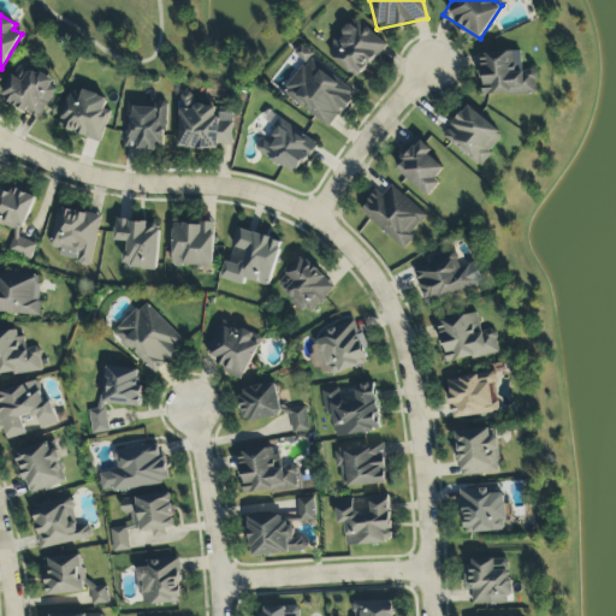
[(385,49),(357,19),(326,48),(354,78),(385,49)]
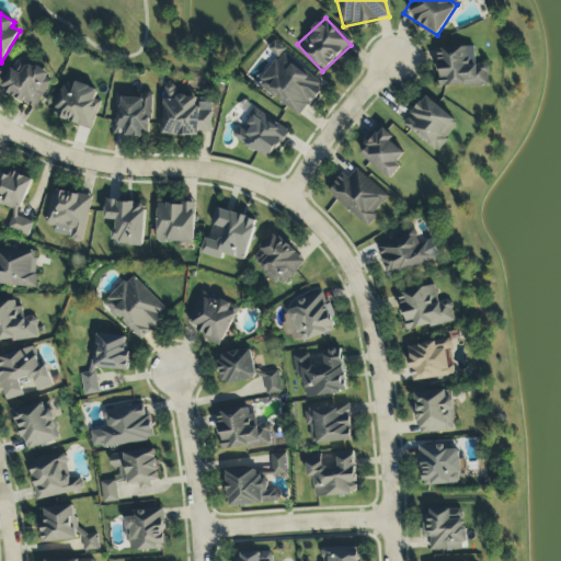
[(302,117),(325,82),(271,47),(268,52),(276,57),(256,88),(302,117)]
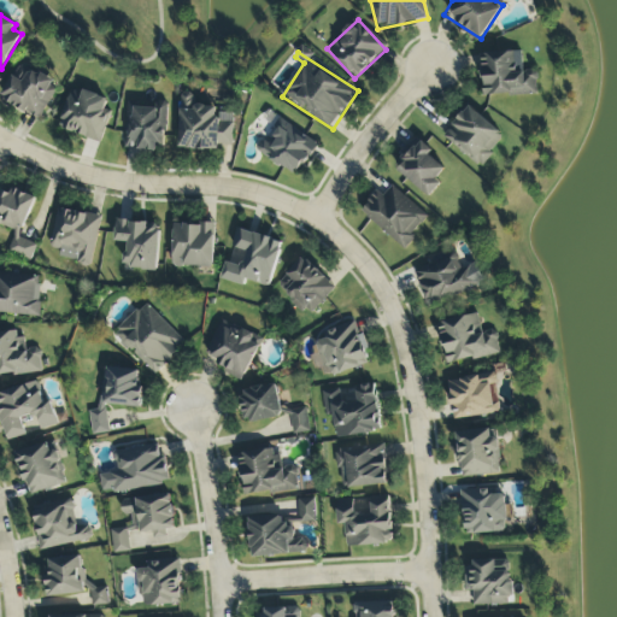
[(538,95),(538,71),(523,71),(522,52),(481,53),(482,97),(538,95)]
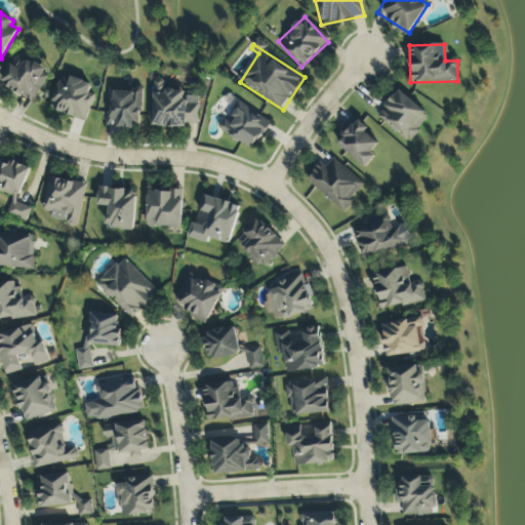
[(47,79),(41,76),(45,70),(26,59),(19,71),(10,66),(0,83),(34,103),(47,79)]
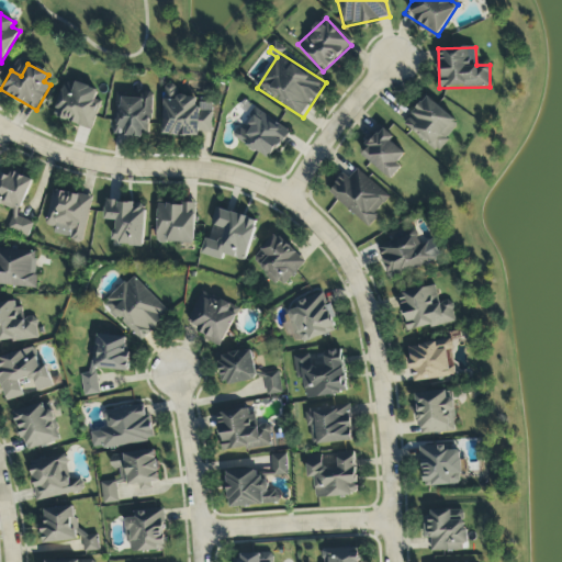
[(98,91),(66,80),(53,116),(91,131),(101,104),(94,102),(98,91)]
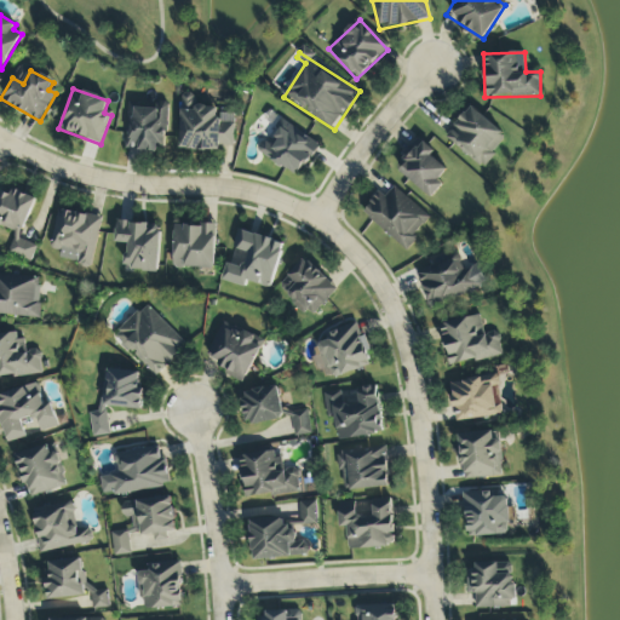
[(234,147),(235,124),(217,122),(217,108),(195,107),(195,95),(182,93),(179,150),(220,151),(220,147),(234,147)]
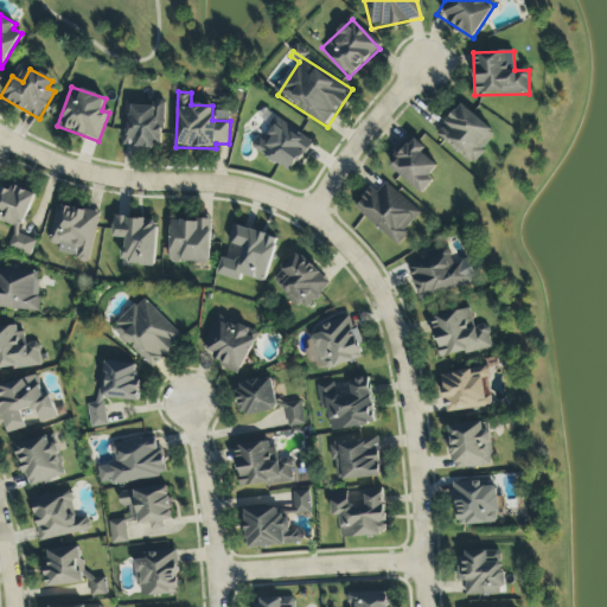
[(123,147),(160,148),(163,106),(125,104),(123,147)]
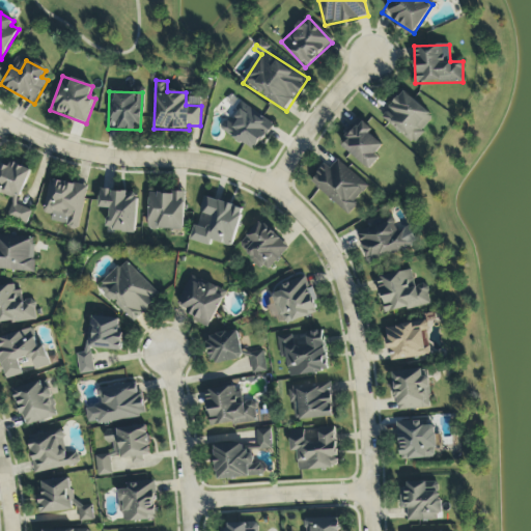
[(414,144),(435,117),(402,91),(381,118),(414,144)]
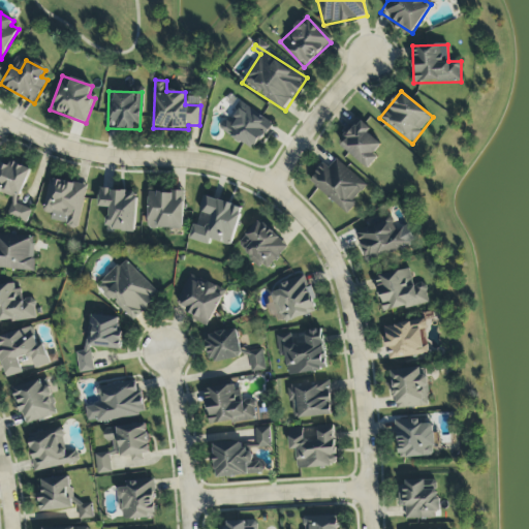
[(272,125),(242,105),(230,123),(224,120),(218,128),(253,152),(272,125)]
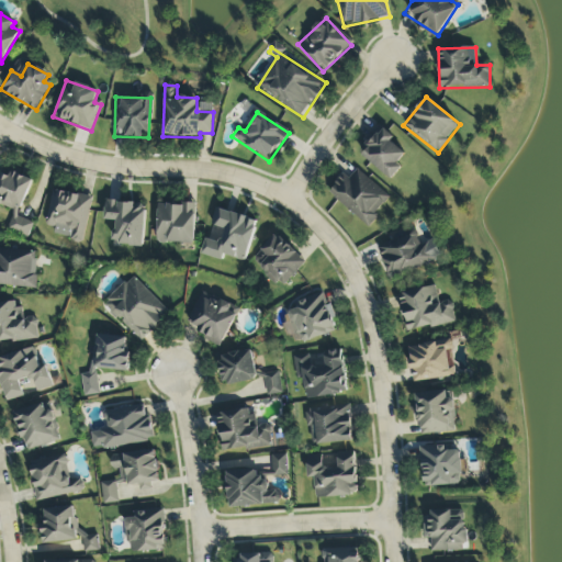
[(401,169),(395,165),(405,154),(390,142),(393,137),(380,126),(358,154),(392,181),(401,169)]
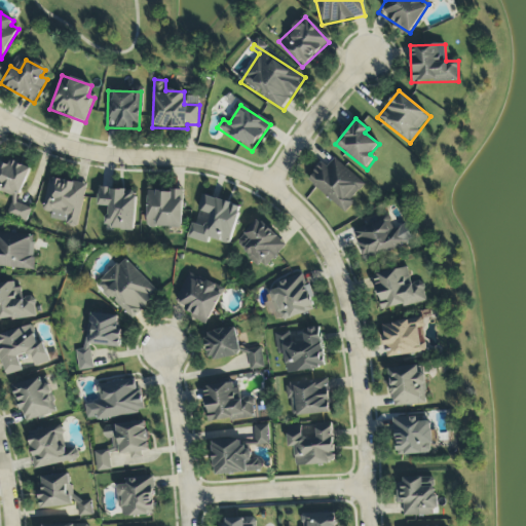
[(364,185),(334,159),(326,167),(322,164),(307,181),(344,214),(353,203),(350,201),(364,185)]
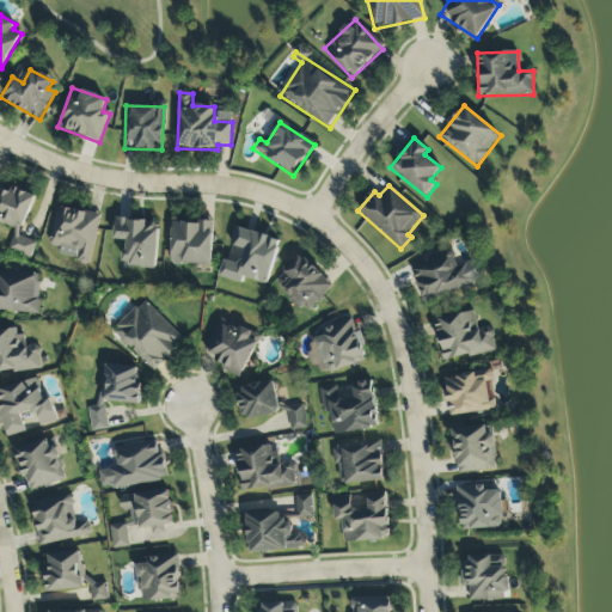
[(35,195),(13,189),(12,193),(1,189),(0,193),(0,225),(14,230),(8,251),(31,258),(36,243),(20,238),(35,195)]
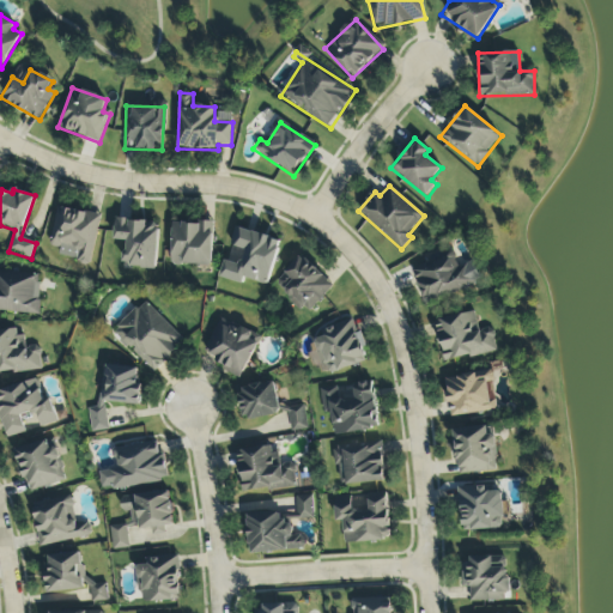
[(101,216),(58,207),(49,244),(77,250),(74,262),(90,266),(101,216)]
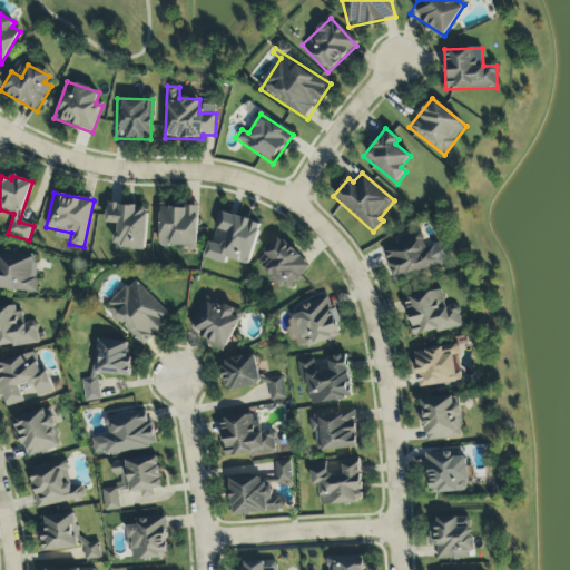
[(148,207),(107,205),(106,225),(116,225),(115,248),(146,251),(148,207)]
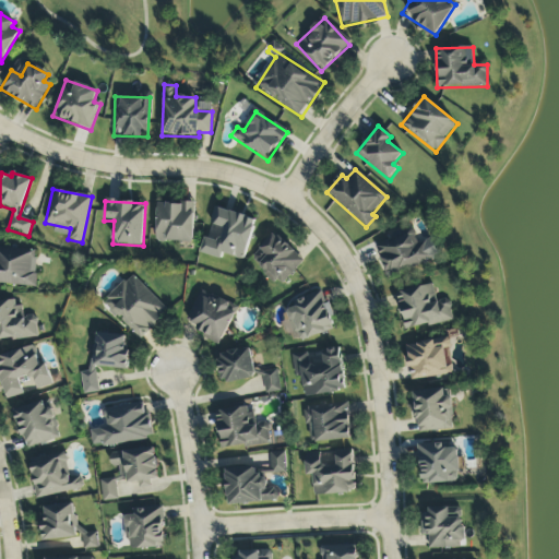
[(157,203),(156,242),(193,244),(194,204),(157,203)]
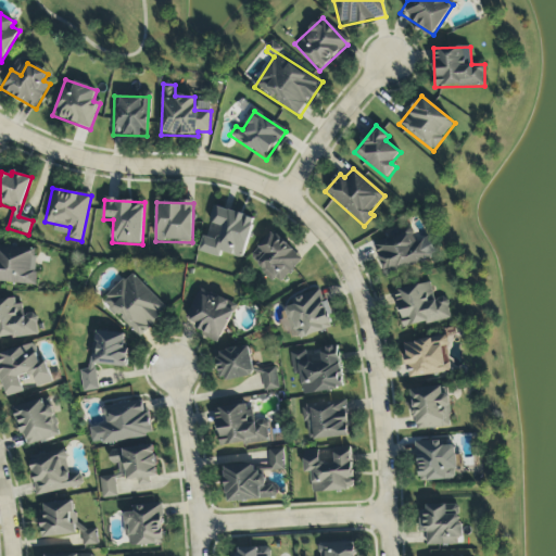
[(242,260),(255,219),(214,206),(209,224),(222,228),(218,241),(204,237),(199,252),(220,258),(222,253),(242,260)]
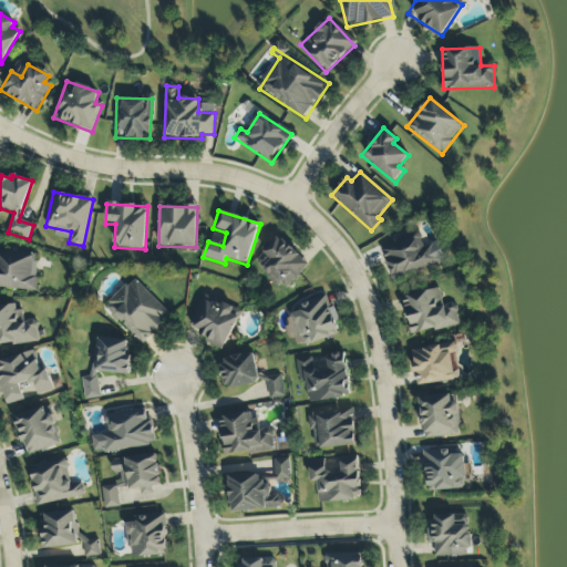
[(380,249),(395,284),(444,263),(435,243),(425,247),(419,233),(380,249)]
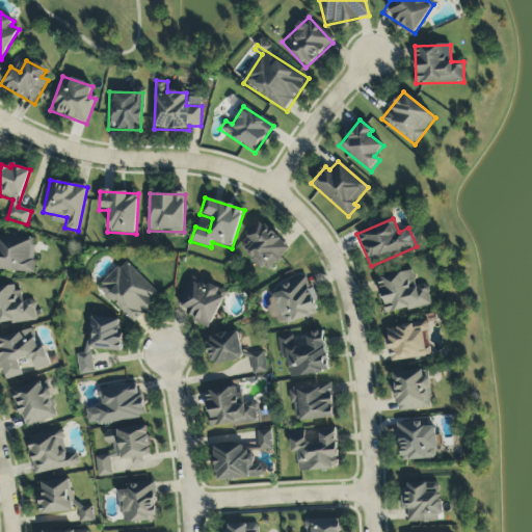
[(290,247),(261,222),(238,247),(267,273),(290,247)]
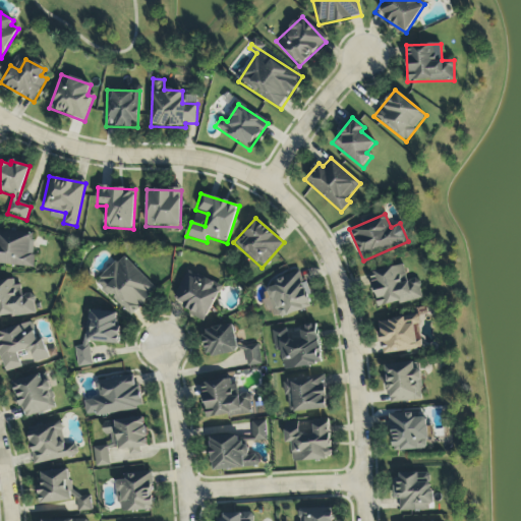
[(0,265),(33,268),(35,233),(0,230),(0,265)]
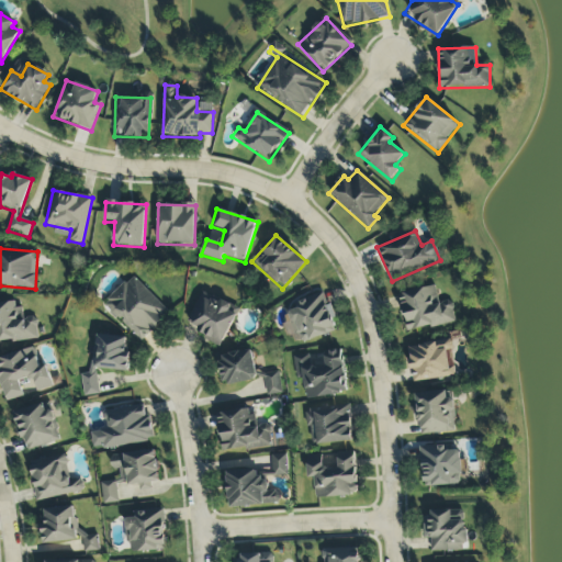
[(103,304),(141,341),(169,313),(132,276),(103,304)]
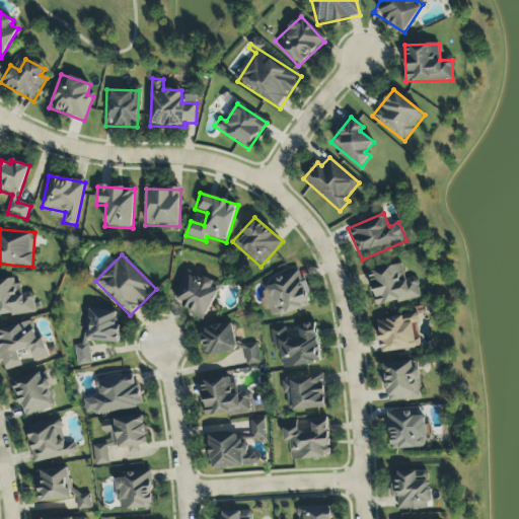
[(376,307),(422,298),(418,278),(406,281),(402,265),(368,272),(376,307)]
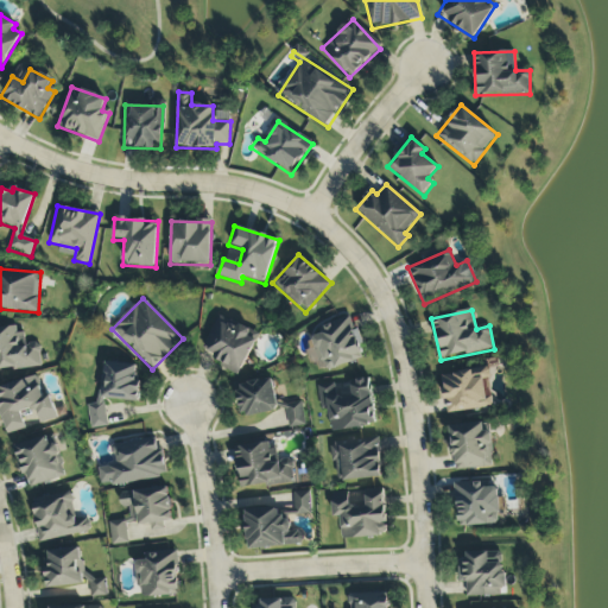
[(239,377),(254,341),(247,339),(251,330),(217,316),(202,353),(225,362),(222,369),(239,377)]
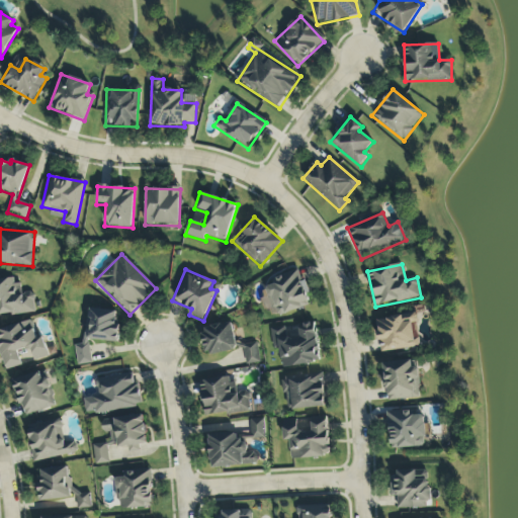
[(311,305),(299,270),(271,278),(273,285),(265,288),(273,317),(311,305)]
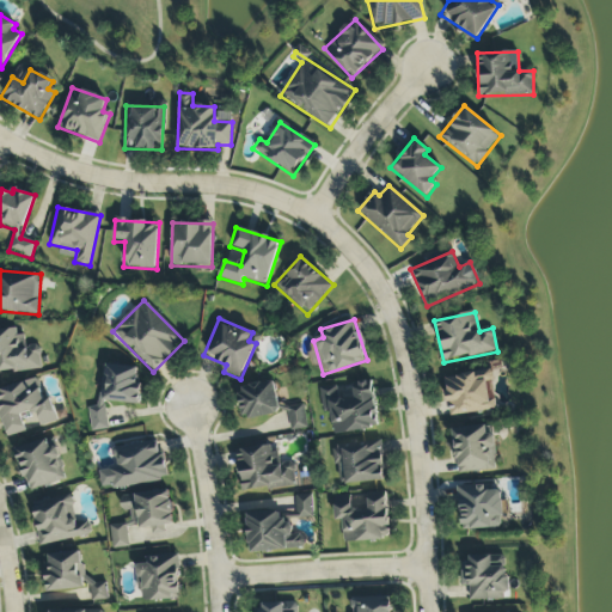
[(0,374),(42,368),(40,346),(23,348),(20,328),(0,330),(0,374)]
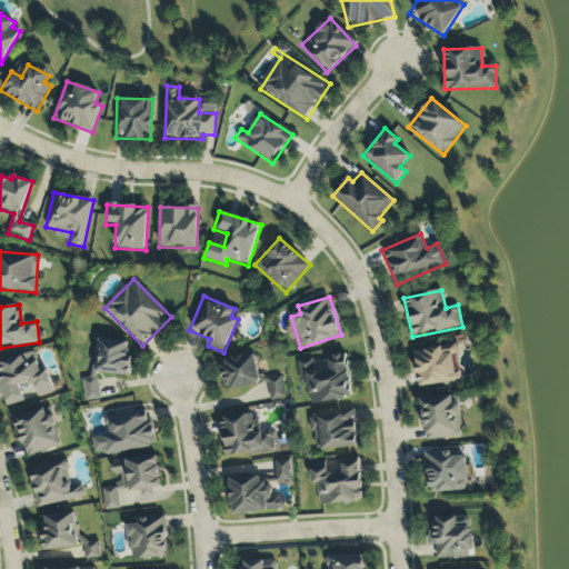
[(98,401),(100,375),(128,377),(131,342),(96,340),(93,380),(85,379),(83,400),(98,401)]
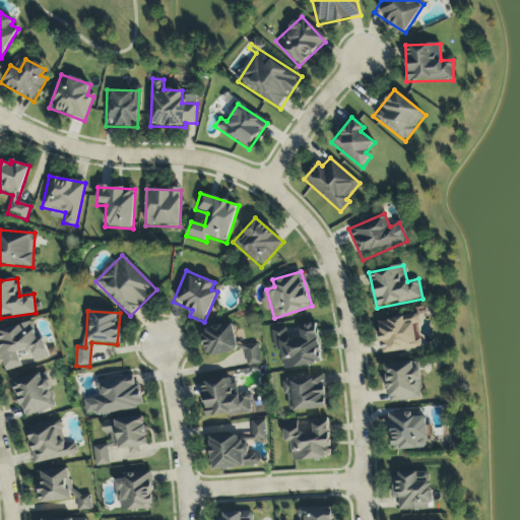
[(382,354),(423,348),(417,315),(377,321),(382,354)]
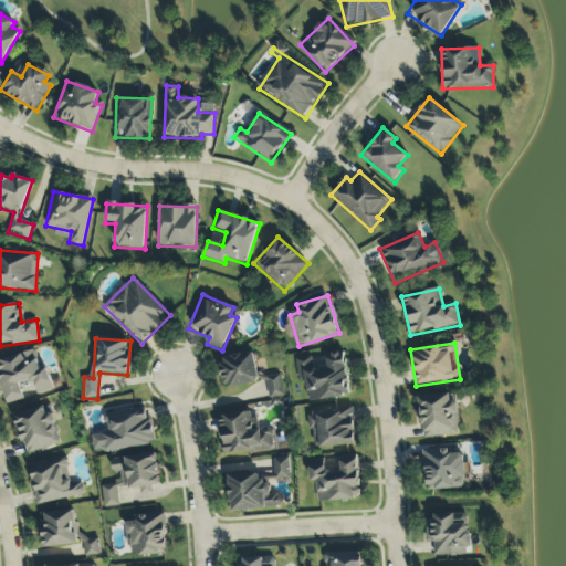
[(53,390),(48,369),(40,371),(34,350),(0,359),(0,383),(6,405),(24,400),(20,384),(34,379),(39,394),(53,390)]
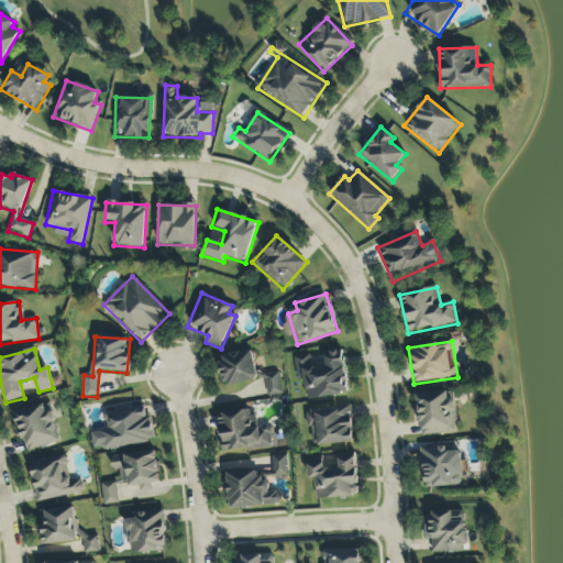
[(224,388),(257,382),(252,351),(219,357),(224,388)]
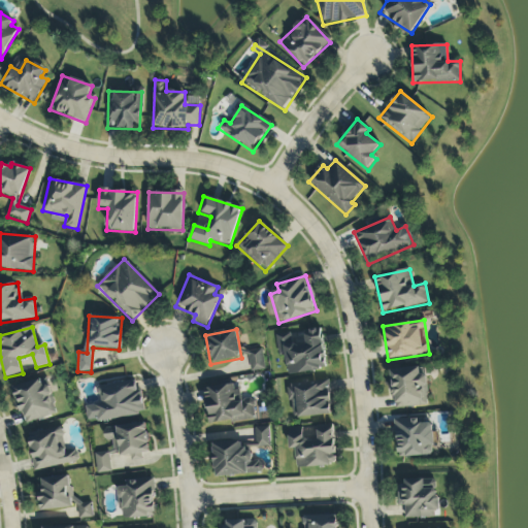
[(288,375),(327,370),(322,329),(275,335),(278,357),(285,356),(288,375)]
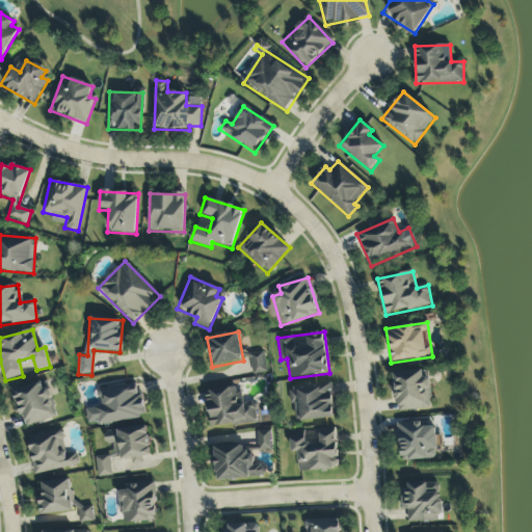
[(267,373),(264,352),(249,354),(254,375),(267,373)]
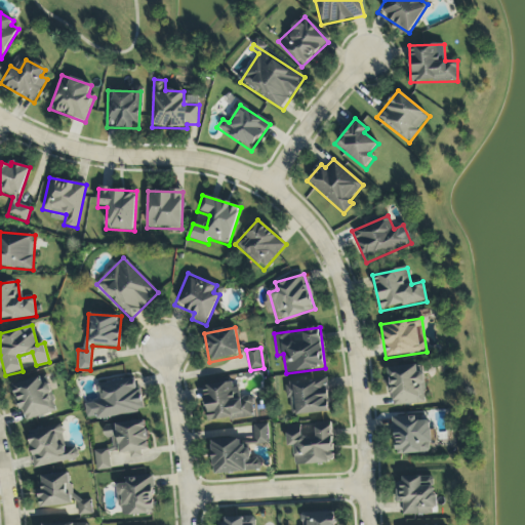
[(390,367),(392,406),(426,404),(423,373),(417,373),(416,366),(390,367)]
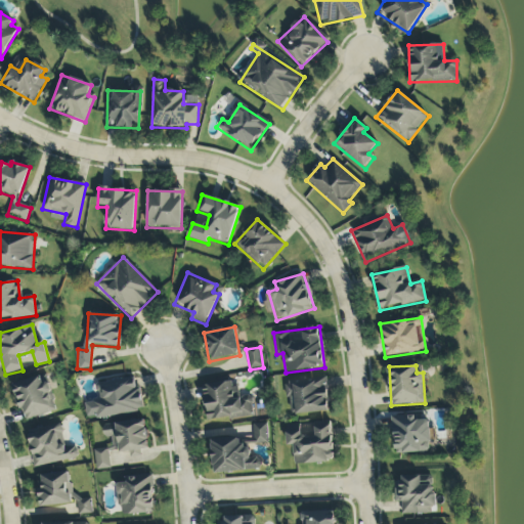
[(49,382),(42,384),(41,377),(14,383),(24,421),(56,412),(49,382)]
